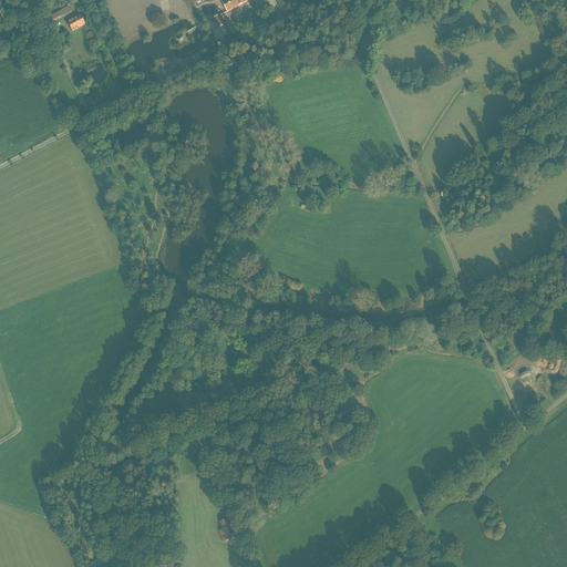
[(249,0),(225,0),(222,2),(227,12),(249,0)]
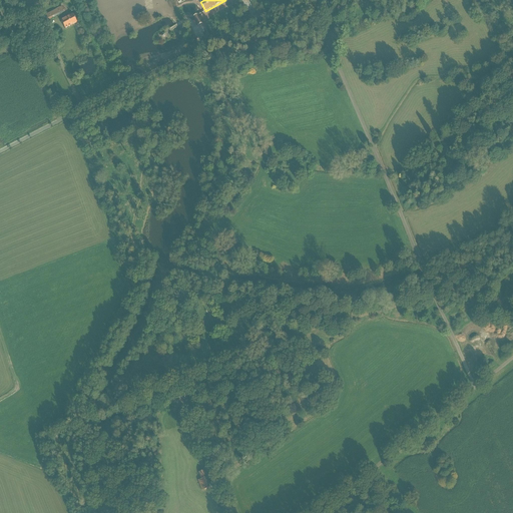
[(45,21),(64,11),(61,7),(43,16),(45,21)]
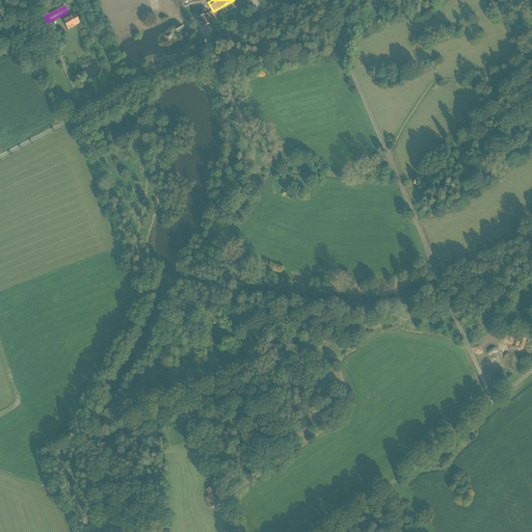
[(77,14),(75,15),(62,21),(67,29),(79,23),(78,21),(80,20),(77,14)]
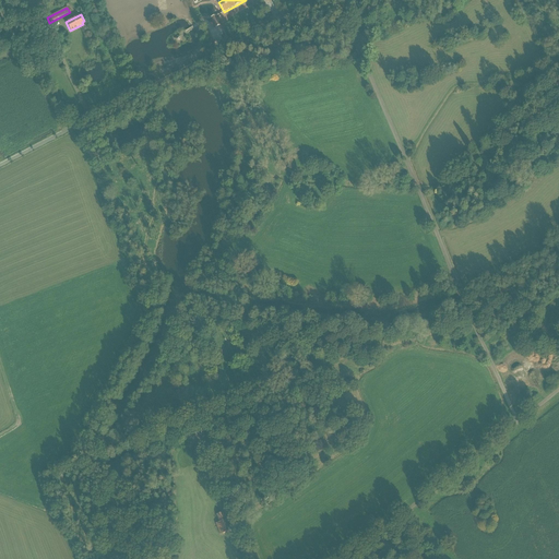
[(221,25),(215,15),(211,18),(216,27),(221,25)]
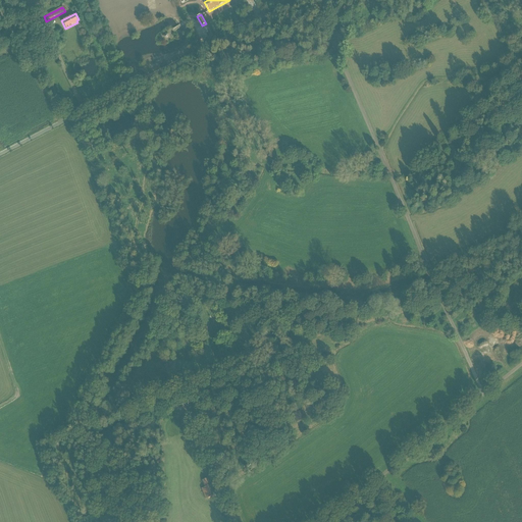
[(169,385),(174,383),(167,365),(163,367),(169,385)]
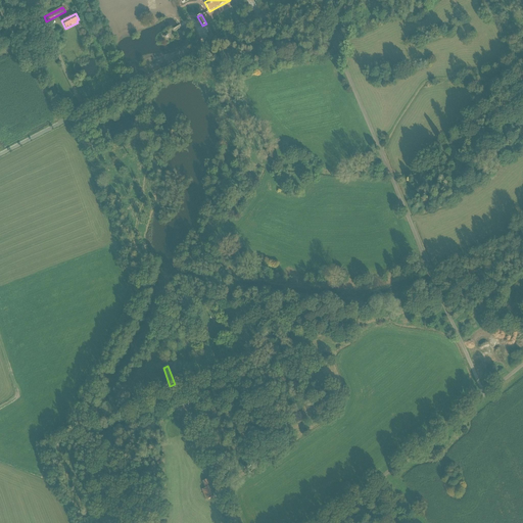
[(208,479),(202,481),(205,488),(201,489),(205,501),(216,496),(208,479)]
